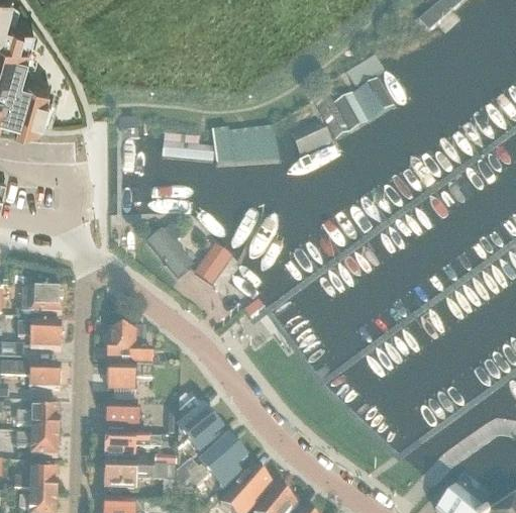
[(35,79),(22,75),(34,31),(7,15),(11,0),(0,0),(0,122),(8,125),(39,126),(50,87),(35,79)]
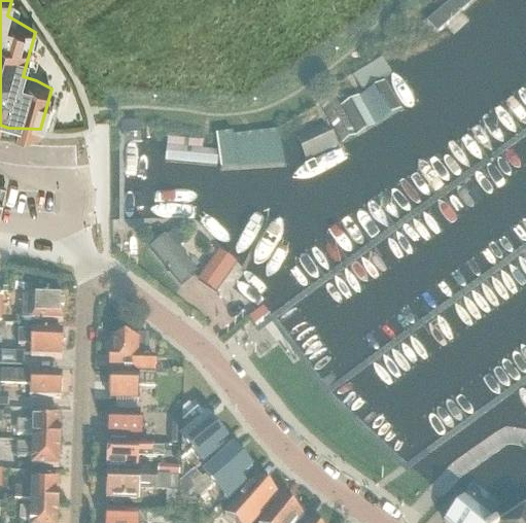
[(437,0),(409,26),(433,53),(490,1),(489,0),(437,0)]
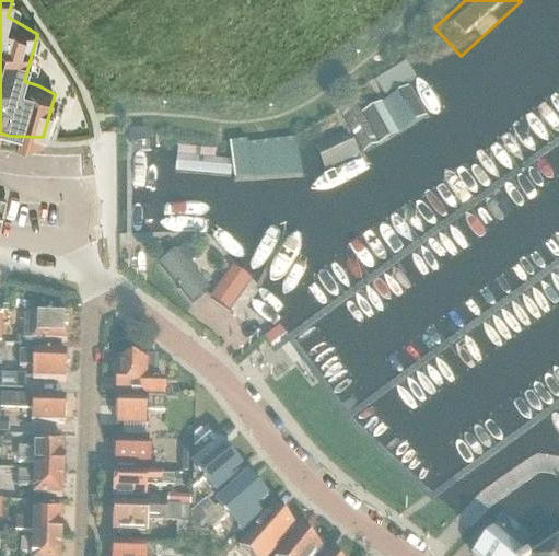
[(406,59),(374,78),(385,94),(415,76),(407,61),(406,59)]
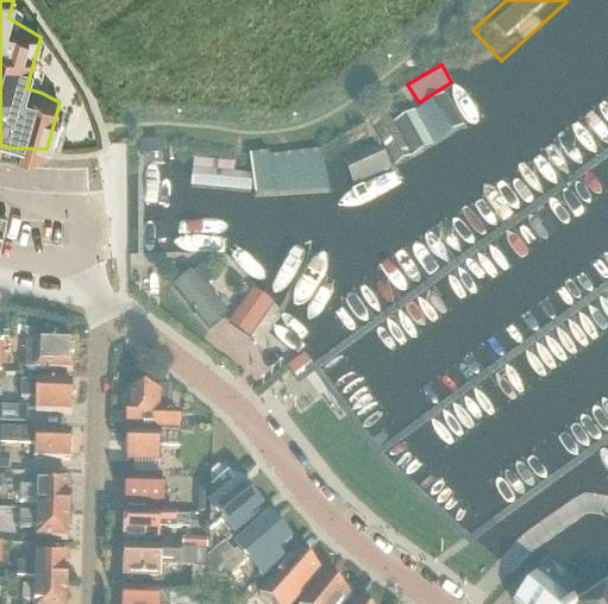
[(444,93),(415,109),(415,111),(433,143),(463,125),(444,93)]
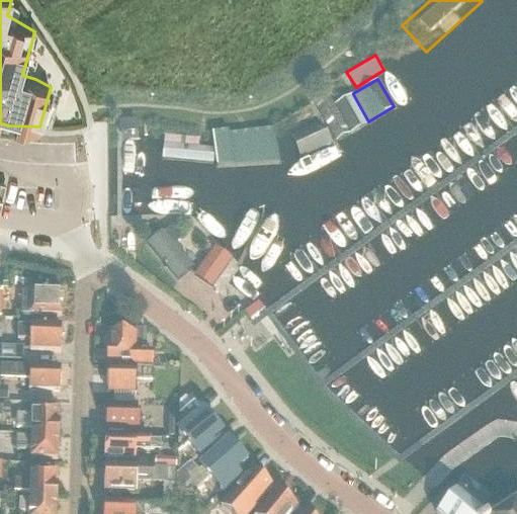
[(350,132),(368,121),(353,94),(353,93),(352,92),(334,102),(343,118),(350,132)]
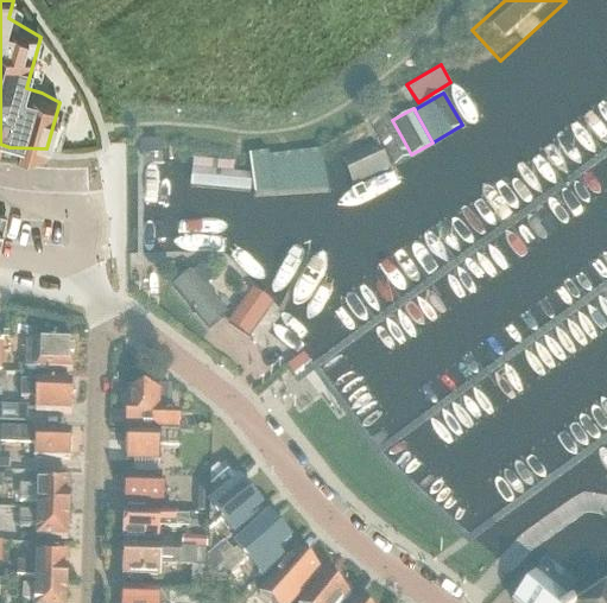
[(385,112),(370,121),(379,138),(381,143),(393,165),(410,156),(390,120),(385,112)]
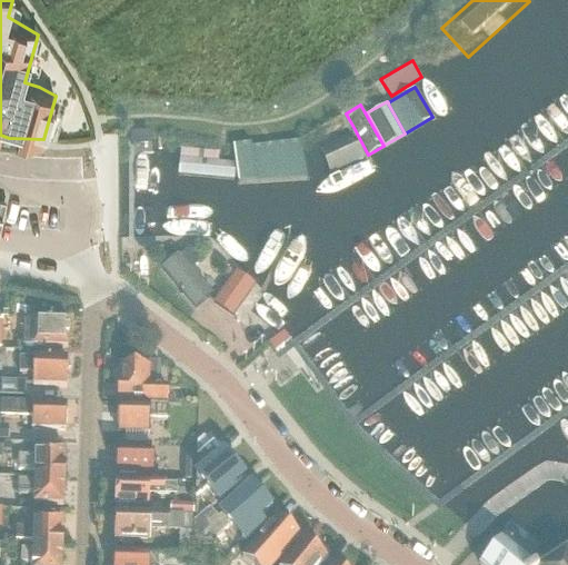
[(326,142),(319,145),(330,170),(332,169),(362,156),(360,150),(361,149),(358,140),(356,137),(355,135),(354,136),(351,130),(326,142)]
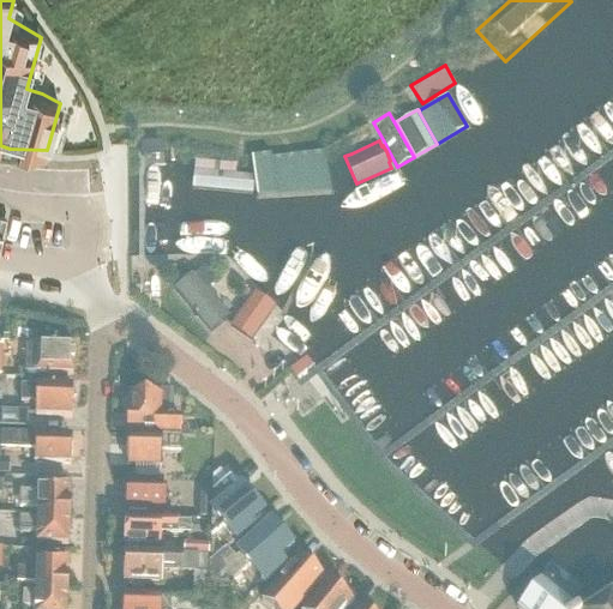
[(270,152),(252,155),(254,174),(257,196),(276,194),(330,191),(324,155),(324,149),(271,155),(270,152)]
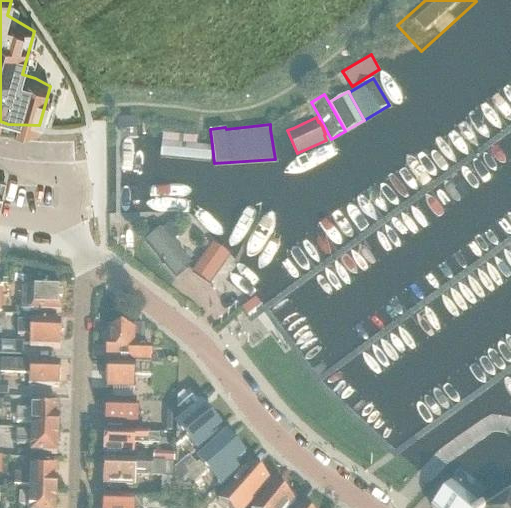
[(162,139),(161,155),(210,159),(211,158),(211,152),(212,145),(195,143),(197,134),(175,132),(163,131),(162,139)]
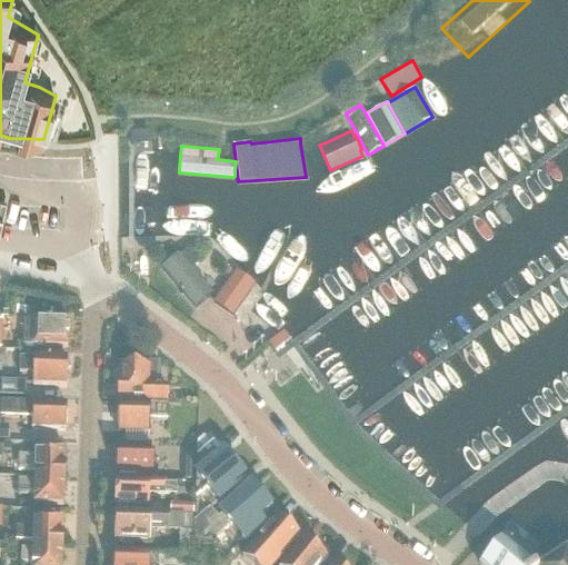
[(199,263),(187,248),(178,256),(178,255),(163,267),(196,306),(210,294),(190,269),(199,263)]
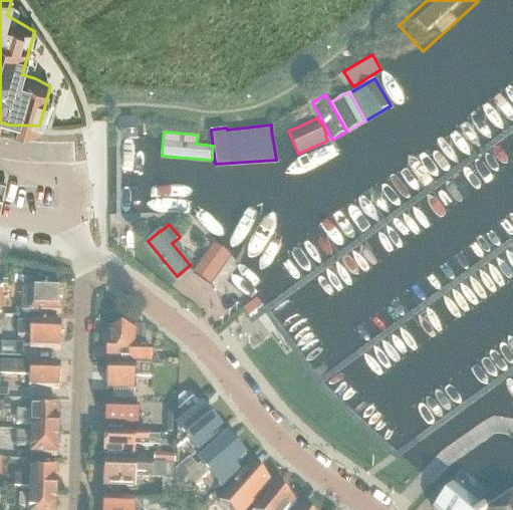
[(211,282),(227,259),(210,247),(194,271),(211,282)]
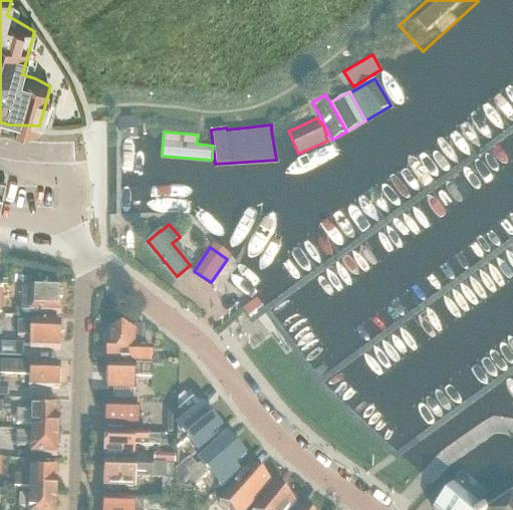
[(61,311),(62,287),(31,286),(31,290),(22,290),(21,310),(61,311)]
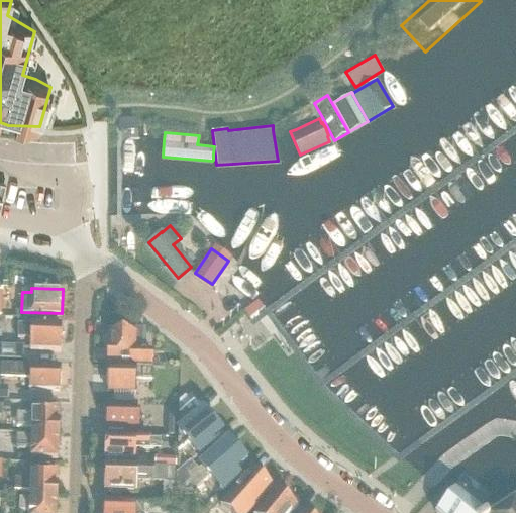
[(258,300),(243,311),(249,318),(264,307),(258,300)]
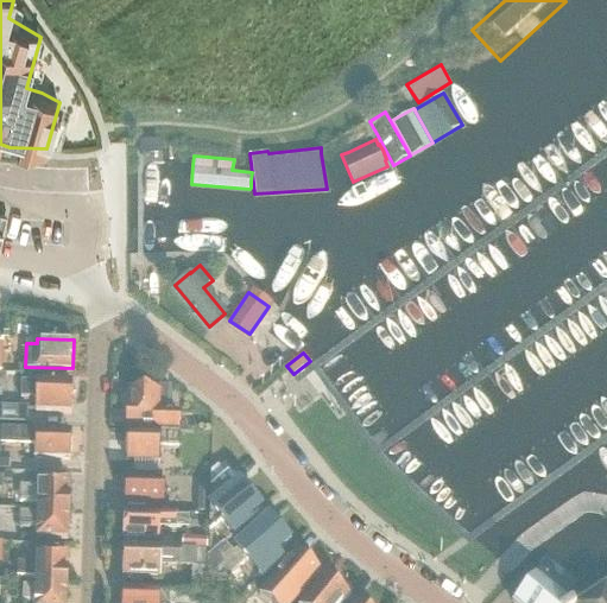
[(35,397),(35,410),(70,411),(71,381),(36,380),(20,380),(20,397),(35,397)]
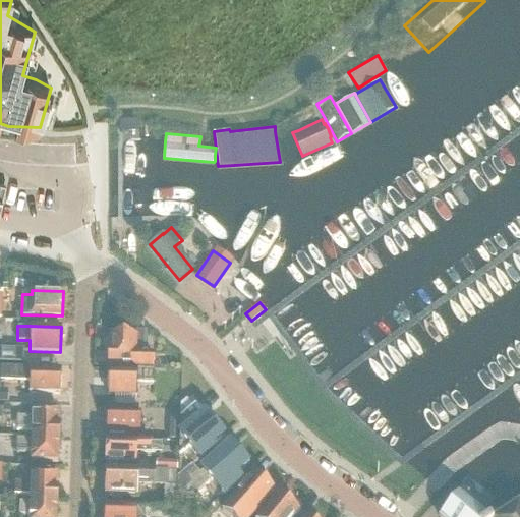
[(110,332),(109,364),(134,365),(134,366),(152,367),(153,352),(135,351),(135,335),(120,335),(120,332),(110,332)]
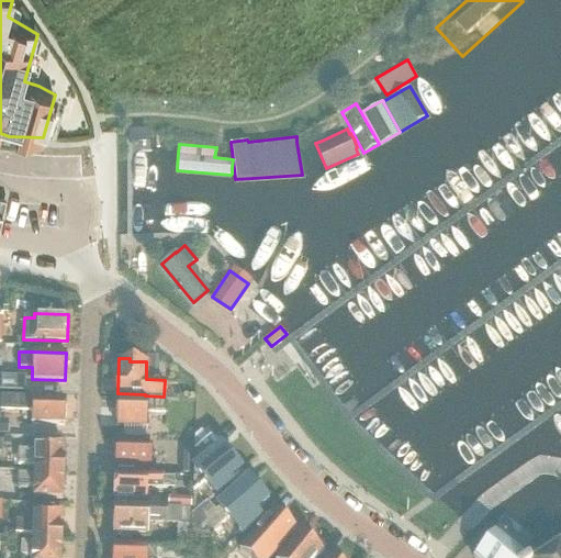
[(0,388),(24,390),(25,376),(0,375),(0,388)]
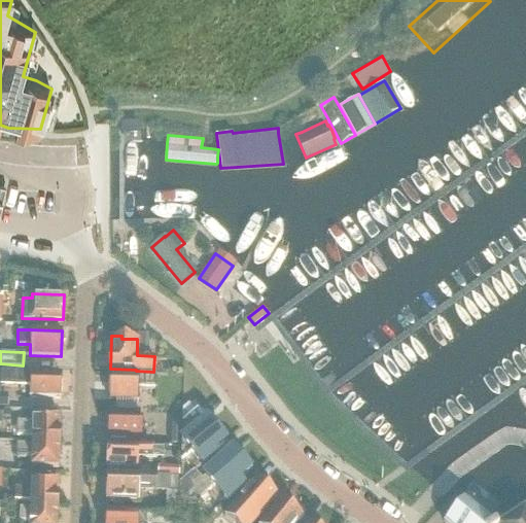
[(0,380),(0,384),(30,384),(30,395),(61,395),(61,373),(22,372),(22,370),(1,370),(0,380)]
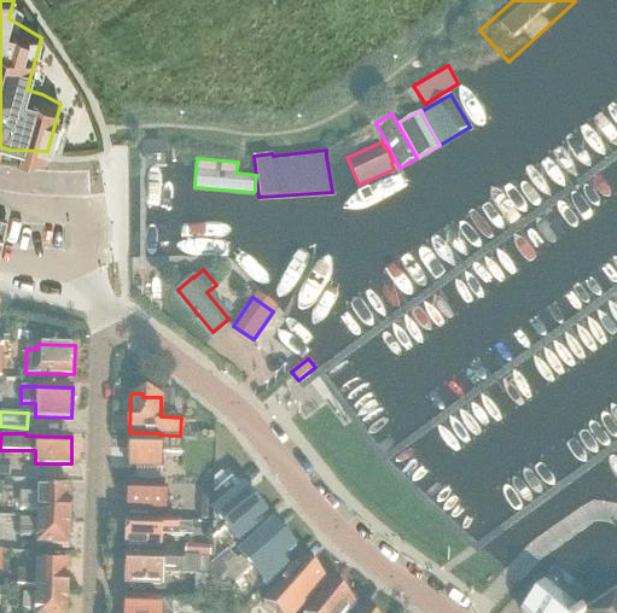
[(180,453),(180,441),(163,439),(129,438),(128,465),(162,466),(162,451),(180,453)]
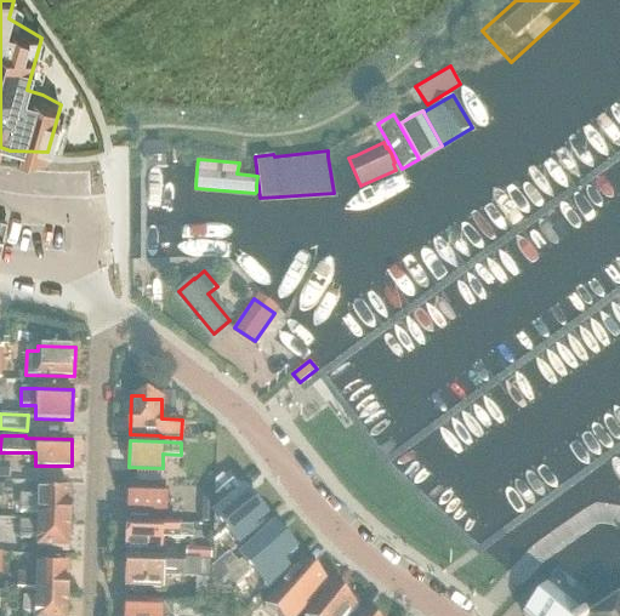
[(11,461),(0,460),(0,477),(10,477),(11,461)]
